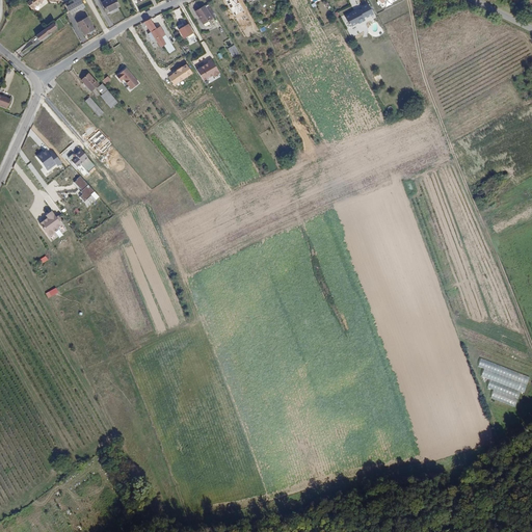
[(30,0),(26,4),(30,10),(44,0),(46,0),(48,2),(57,3),(58,0),(30,0)]
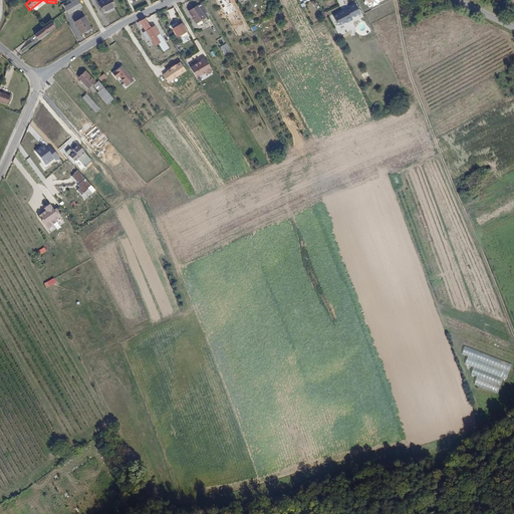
[(65,6),(69,15),(82,8),(77,0),(69,0),(70,0),(71,3),(65,6)]
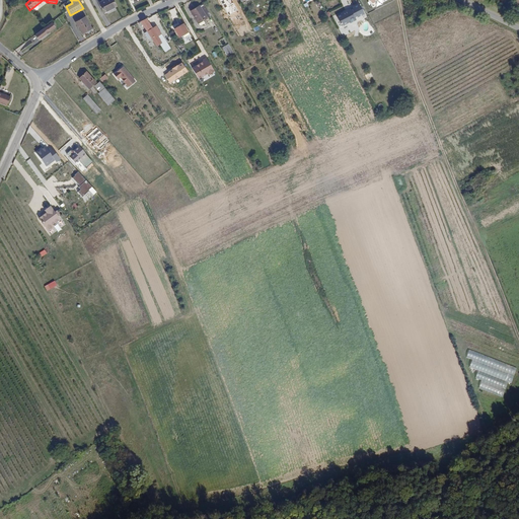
[(113,0),(102,0),(98,2),(103,13),(117,6),(113,0)]
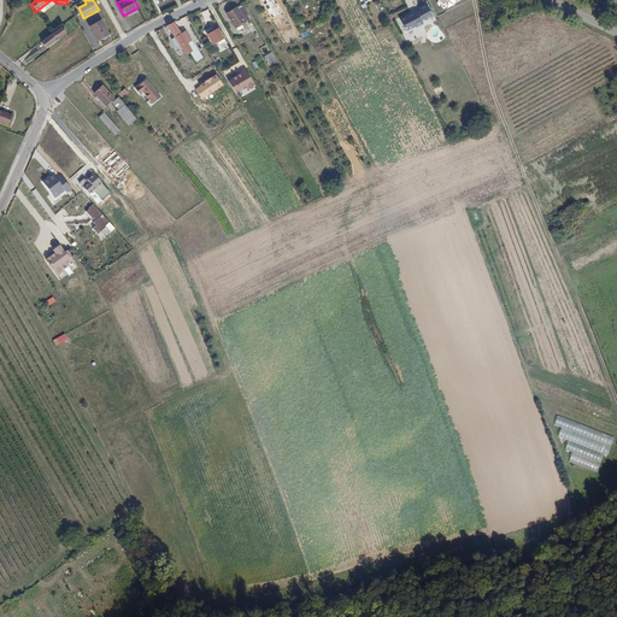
[(239,6),(247,22),(251,19),(241,4),(239,6)]
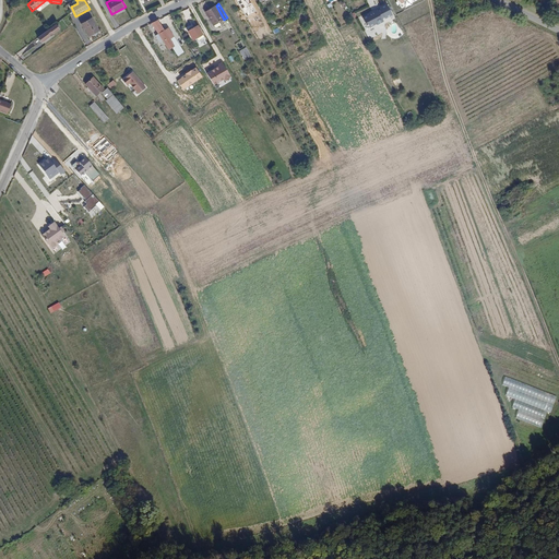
[(216,6),(205,12),(212,24),(214,24),(215,27),(221,24),(219,22),(224,20),(216,6)]
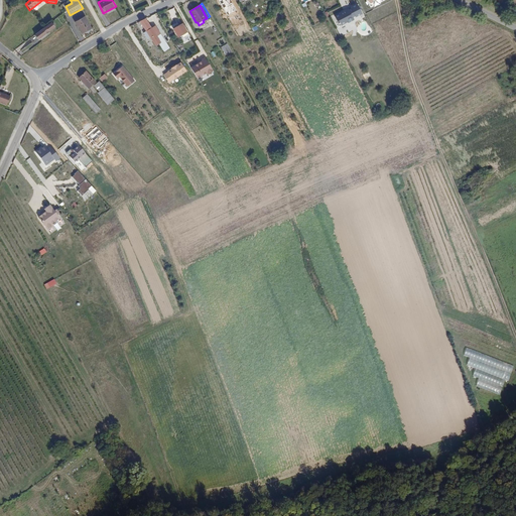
[(339,16),(335,18),(340,28),(348,24),(348,25),(354,22),(352,19),(355,18),(355,19),(362,16),(357,6),(351,10),(351,11),(349,12),(348,11),(347,12),(346,12),(339,15),(339,16)]
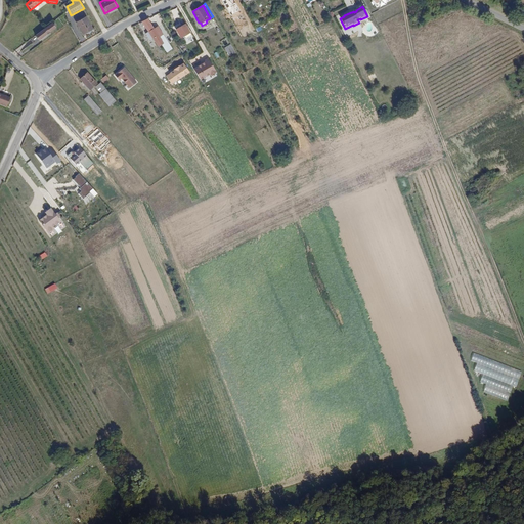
[(76,23),(83,36),(93,29),(86,16),(76,23)]
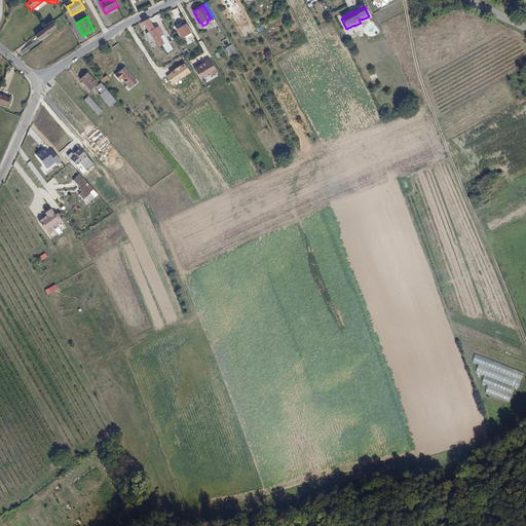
[(149,20),(142,23),(159,47),(161,44),(167,53),(174,49),(158,27),(155,29),(149,20)]
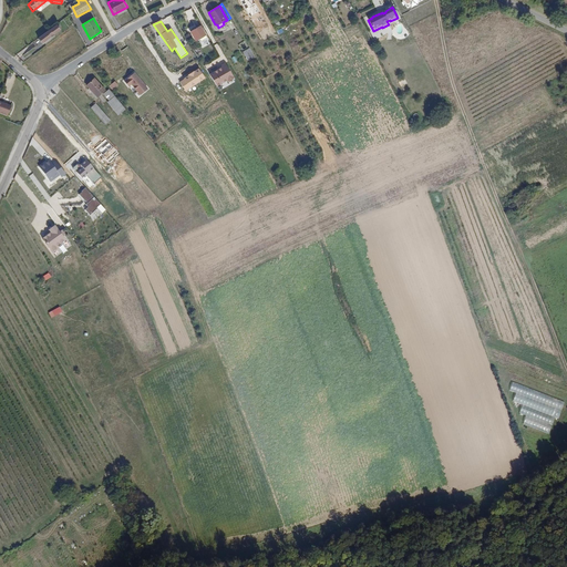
[(61,31),(57,26),(38,40),(42,44),(61,31)]
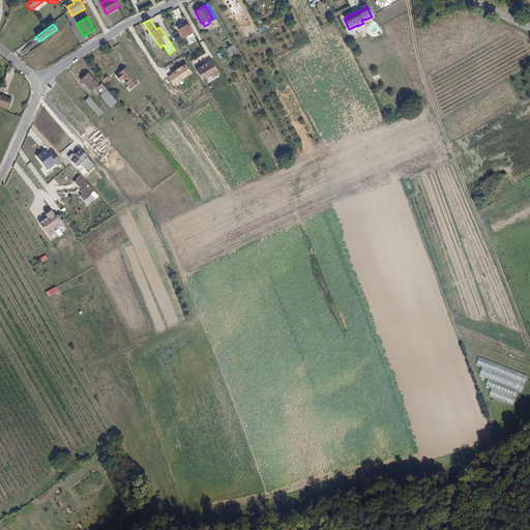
[(177,30),(182,38),(193,33),(187,24),(177,30)]
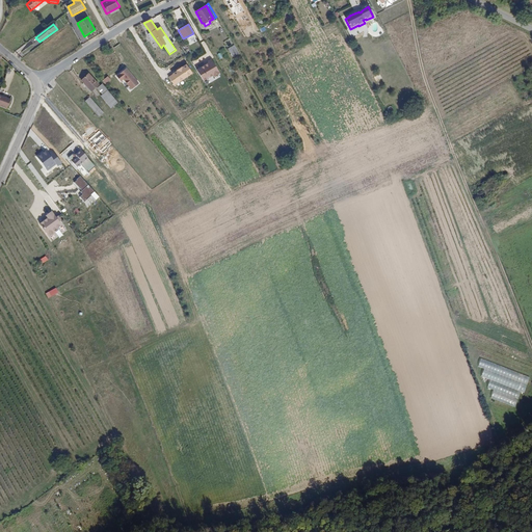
[(187,43),(182,47),(187,54),(192,50),(187,43)]
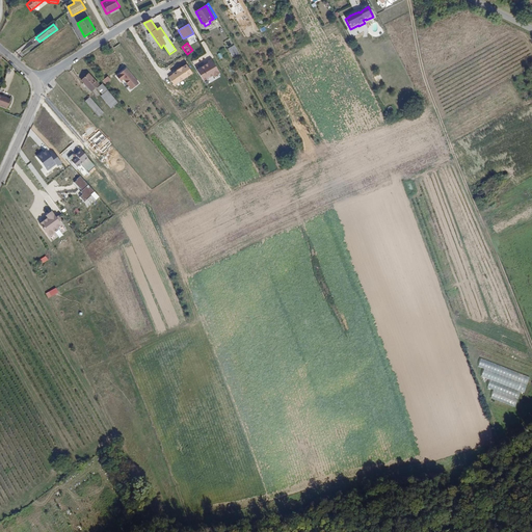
[(235,45),(228,49),(234,58),(240,54),(235,45)]
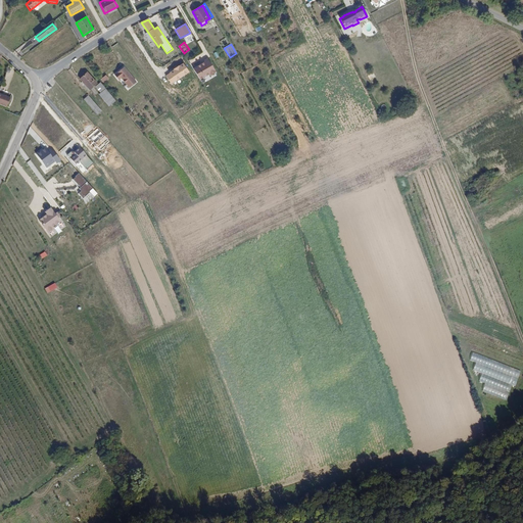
[(206,63),(196,68),(201,79),(210,74),(211,76),(217,73),(208,57),(204,60),(206,63)]
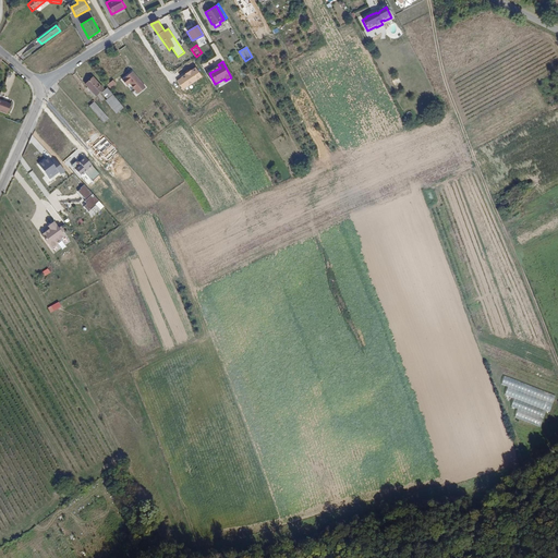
[(146,85),(132,70),(122,79),(126,83),(130,81),(138,92),(146,85)]
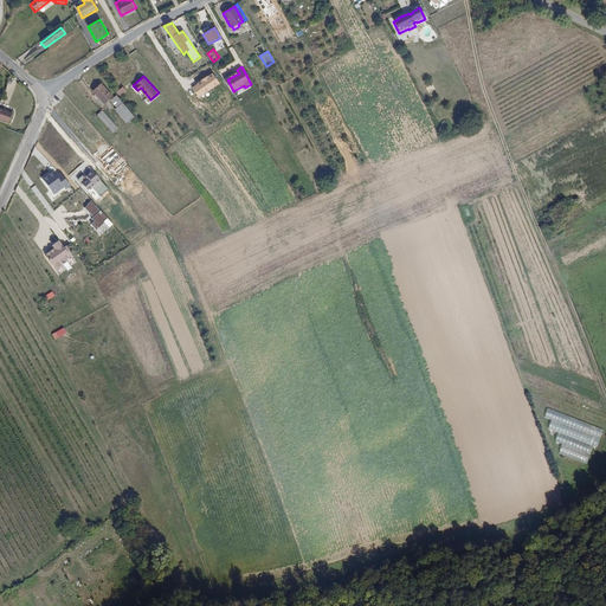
[(101,83),(91,91),(103,104),(108,101),(113,97),(101,83)]
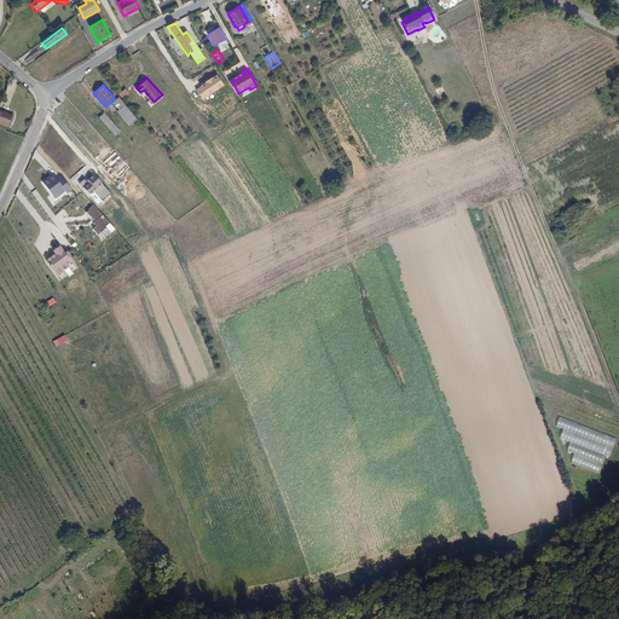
[(126,88),(119,93),(122,98),(129,93),(126,88)]
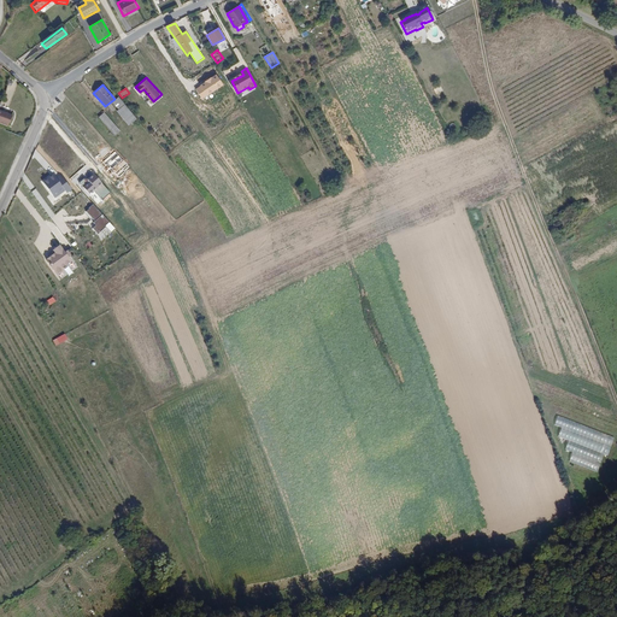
[(119,98),(113,103),(119,110),(117,111),(129,125),(137,119),(119,98)]
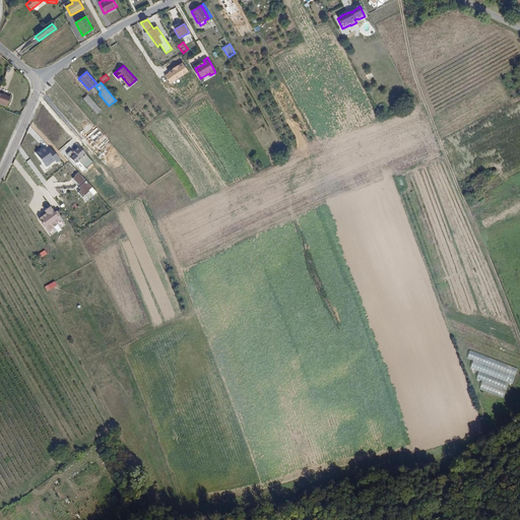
[(0,94),(0,106),(6,109),(10,99),(0,94)]
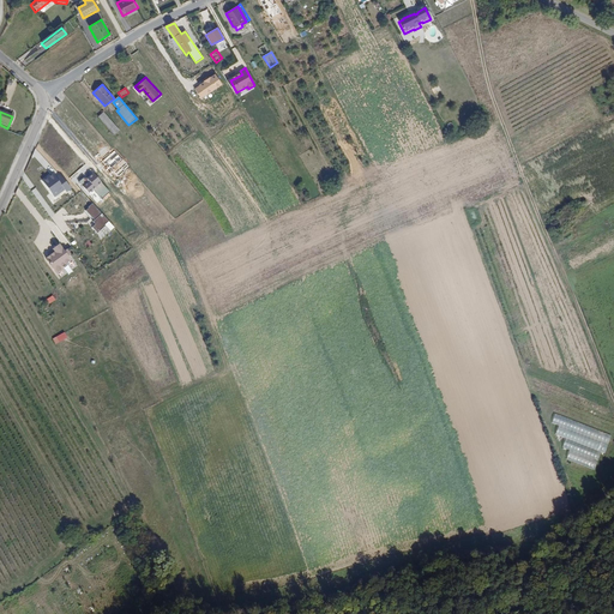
[(104,112),(97,116),(113,136),(120,131),(104,112)]
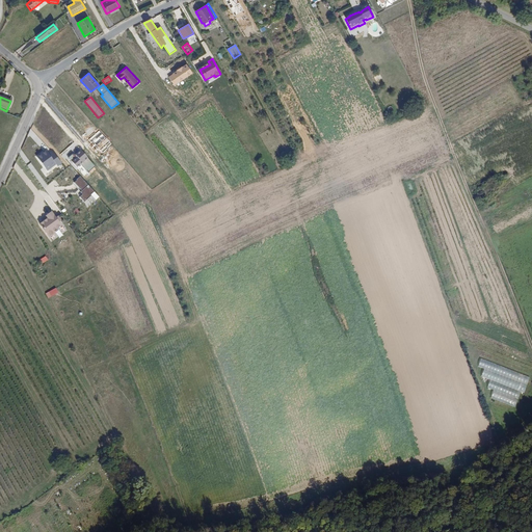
[(47,151),(38,157),(49,170),(57,164),(47,151)]
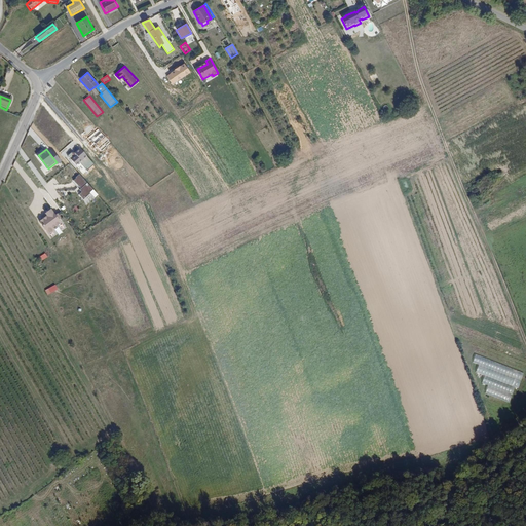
[(91,190),(77,174),(73,177),(74,178),(71,180),(78,189),(77,190),(79,192),(77,194),(81,200),(88,193),(87,193),(91,190)]
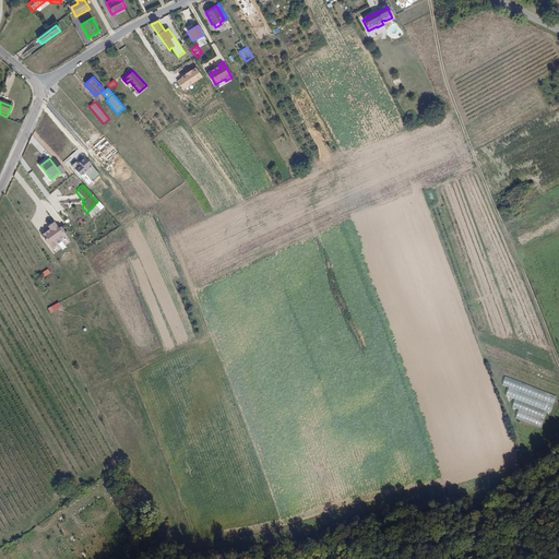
[(49,228),(42,234),(51,248),(58,245),(57,244),(67,236),(55,221),(48,225),(49,228)]
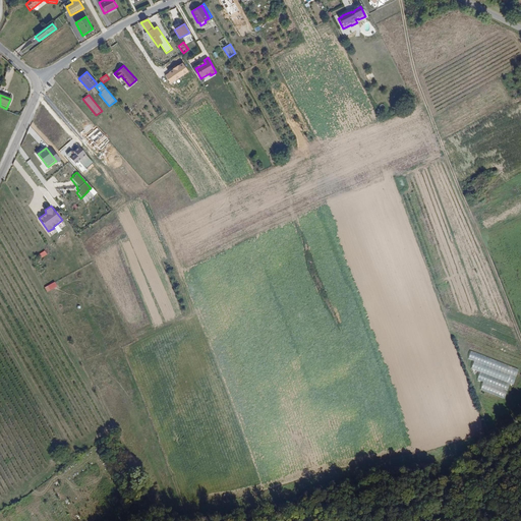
[(47,292),(58,287),(55,282),(45,288),(47,292)]
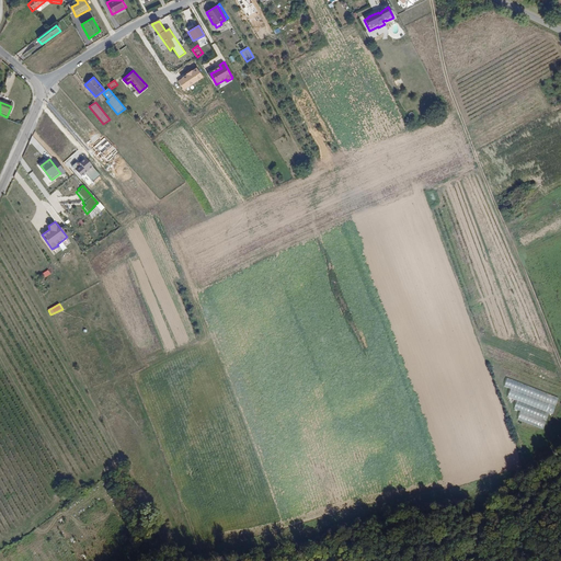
[(522,411),(518,420),(545,428),(549,412),(553,413),(559,397),(507,379),(504,387),(511,389),(508,397),(517,400),(515,409),(522,411)]
